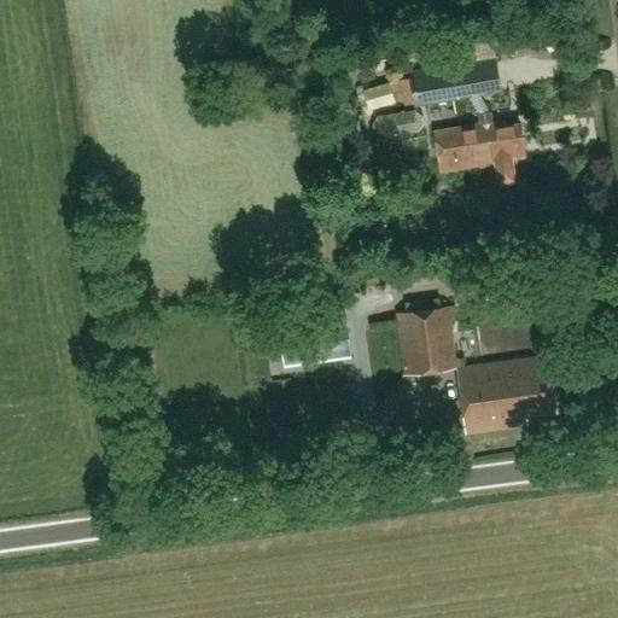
[(415,105),(421,104),(500,91),(495,62),(410,76),(415,105)]
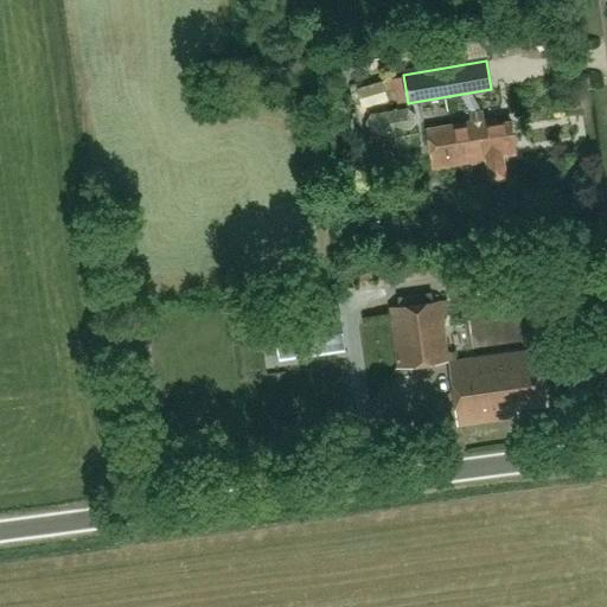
[(360,103),(360,122),(400,120),(398,102),(360,103)]
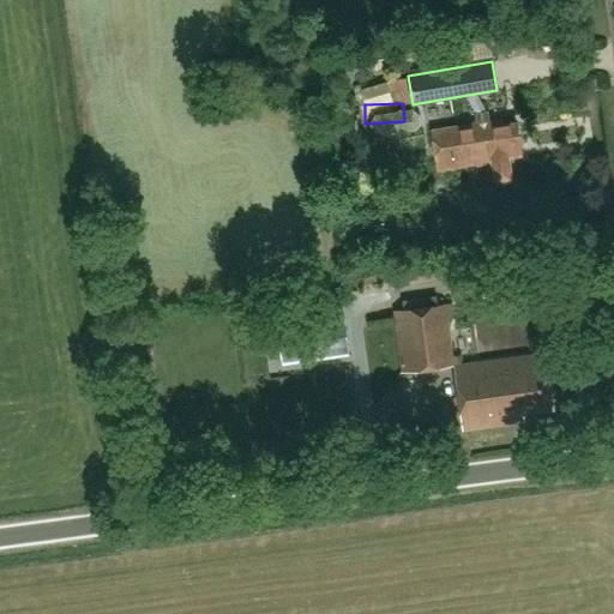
[(503,119),(489,121),(488,112),(476,114),(477,122),(431,131),(438,170),(480,164),(480,166),(492,164),(495,185),(512,182),(507,157),(522,155),(516,121),(503,124),(503,119)]
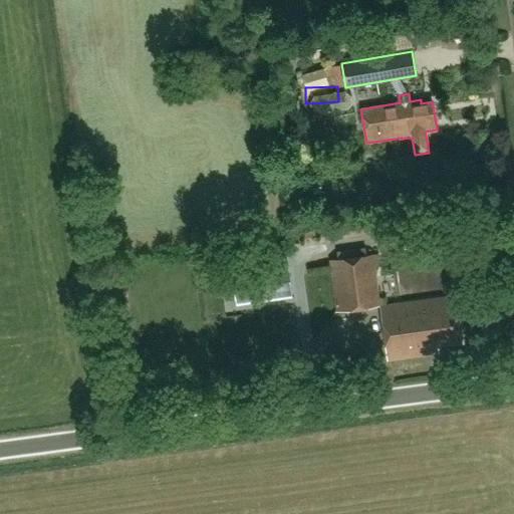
[(357,113),(355,102),(324,106),(326,117),(357,113)]
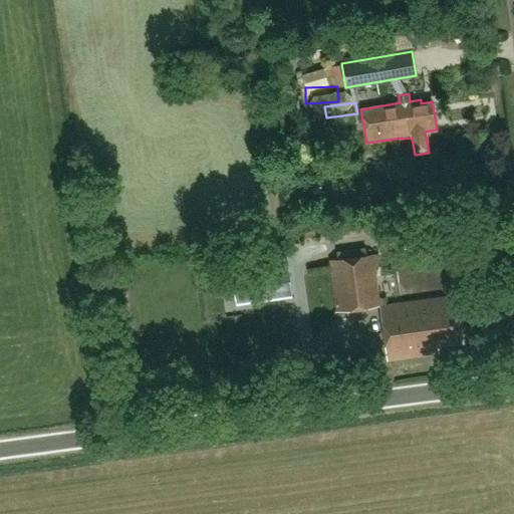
[(415,250),(425,249),(423,234),(413,236),(415,250)]
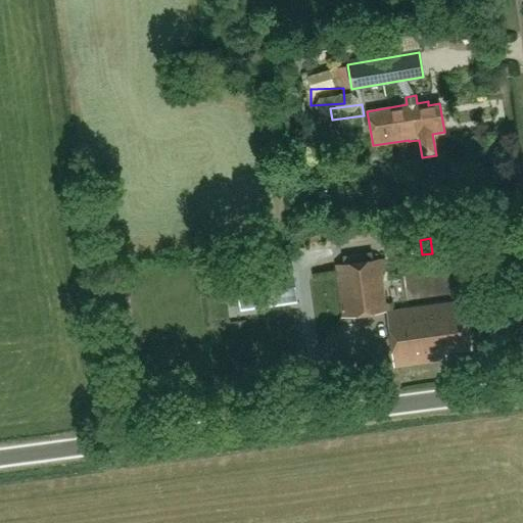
[(341,317),(387,312),(394,367),(446,360),(445,352),(470,349),(463,300),(392,311),(391,303),(385,304),(379,258),(335,265),(341,317)]
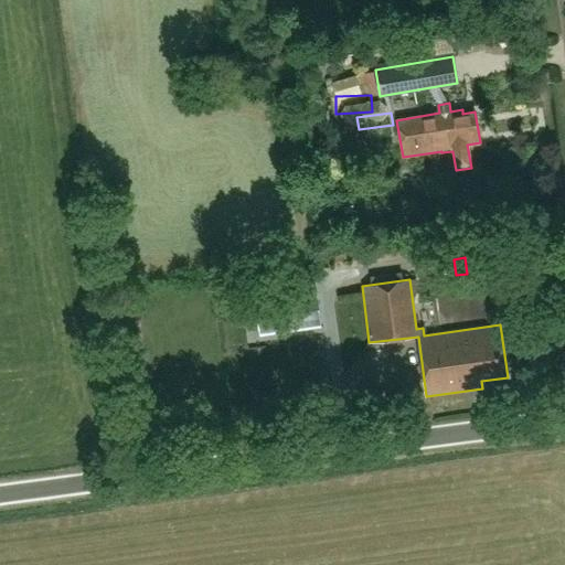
[(319,298),(244,308),(247,343),(322,334),(319,298)]
